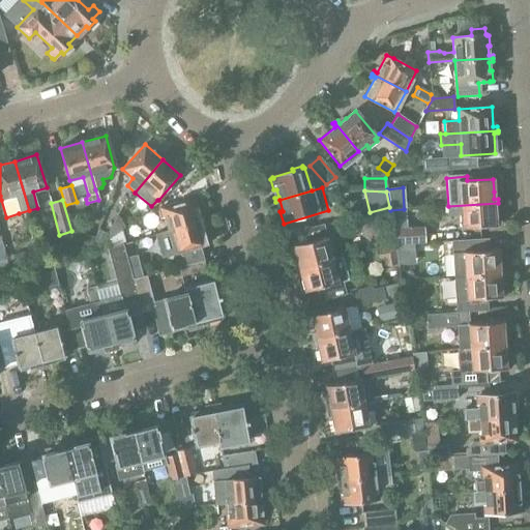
[(165,223),(167,231),(167,232),(200,223),(194,200),(160,209),(152,213),(155,225),(165,223)]
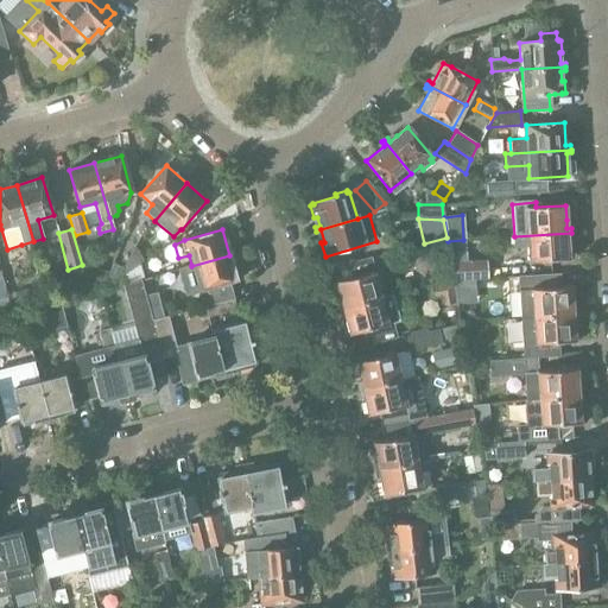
[(530,261),(569,259),(567,236),(571,235),(571,233),(514,236),(514,247),(529,247),(530,261)]
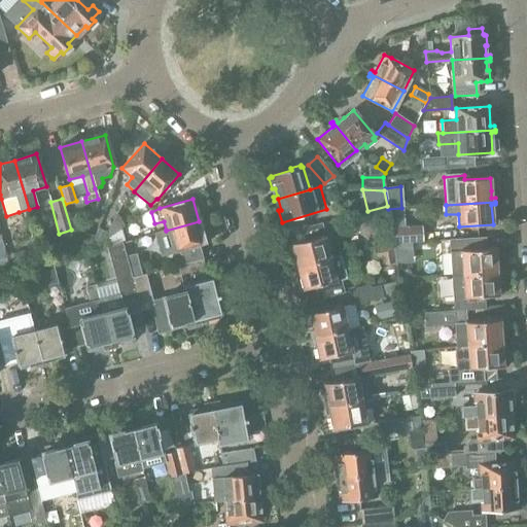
[(393,244),(415,242),(422,242),(421,227),(402,229),(401,209),(388,210),(393,244)]
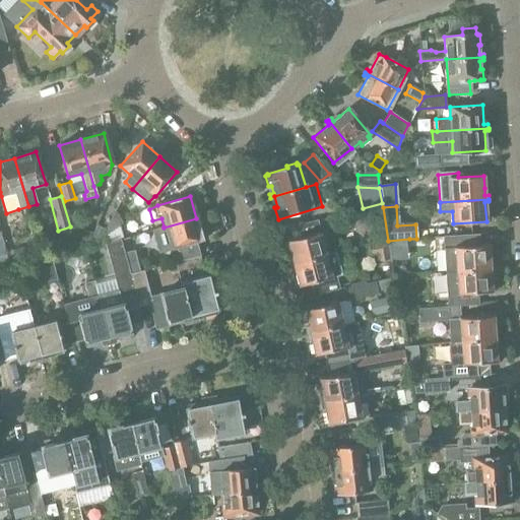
[(174,264),(175,263),(199,257),(195,243),(202,241),(196,218),(164,228),(164,226),(150,230),(156,253),(170,250),(174,264)]
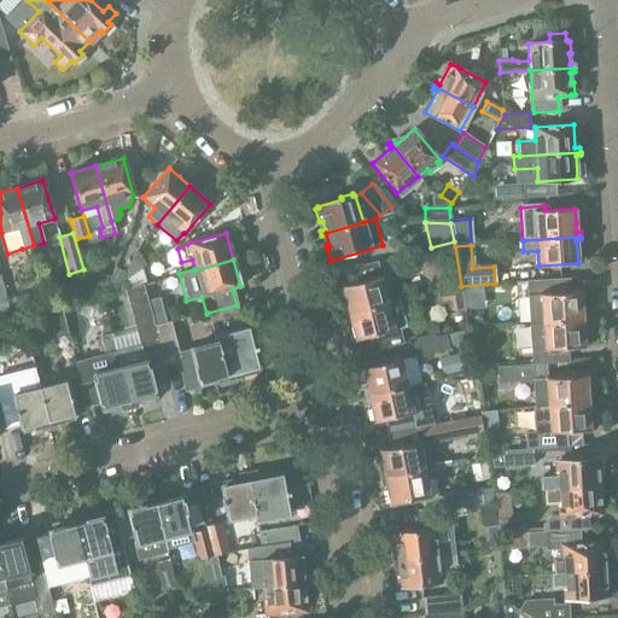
[(342,312),(343,315),(385,304),(379,278),(375,262),(350,269),(354,284),(340,287),(347,310),(342,312)]
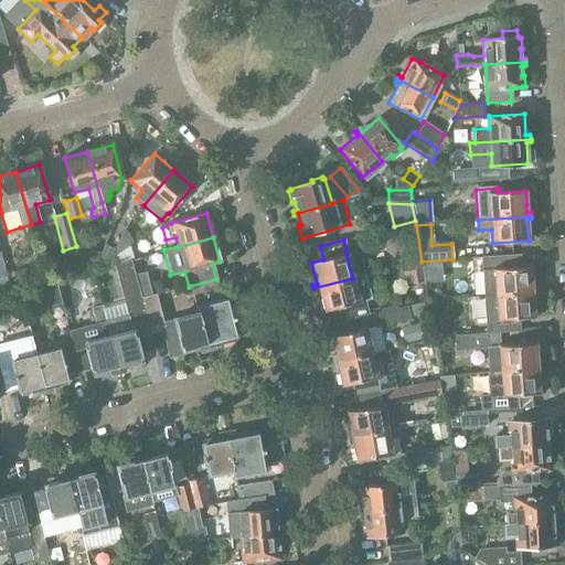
[(82,270),(87,268),(91,251),(92,251),(92,248),(81,246),(75,248),(82,270)]
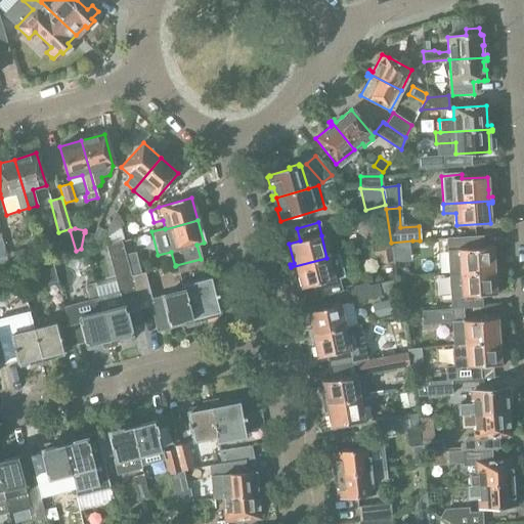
[(107,247),(120,243),(123,243),(119,228),(104,238),(107,247)]
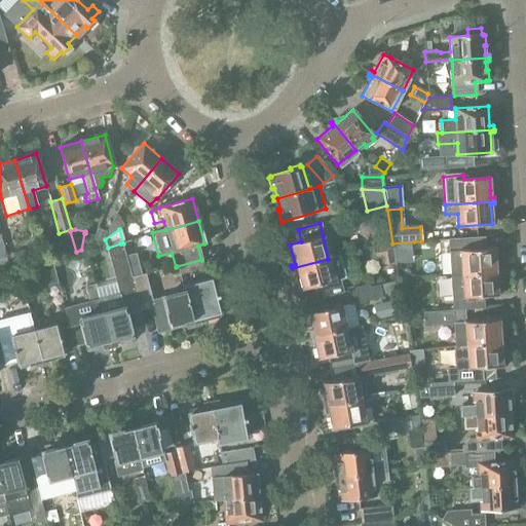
[(84,233),(81,250),(87,251),(95,234),(85,233),(84,233)]
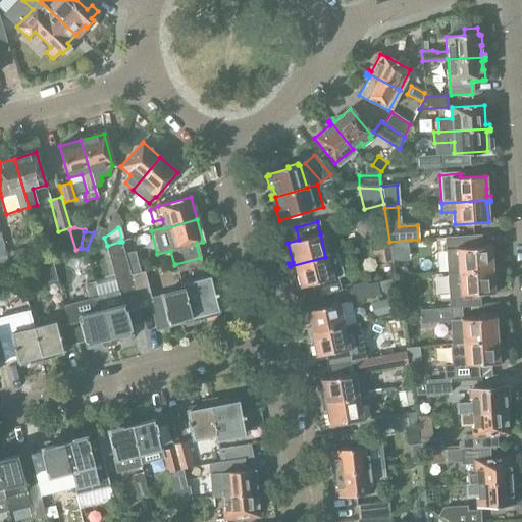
[(335,244),(337,253),(344,251),(351,249),(349,241),(335,244)]
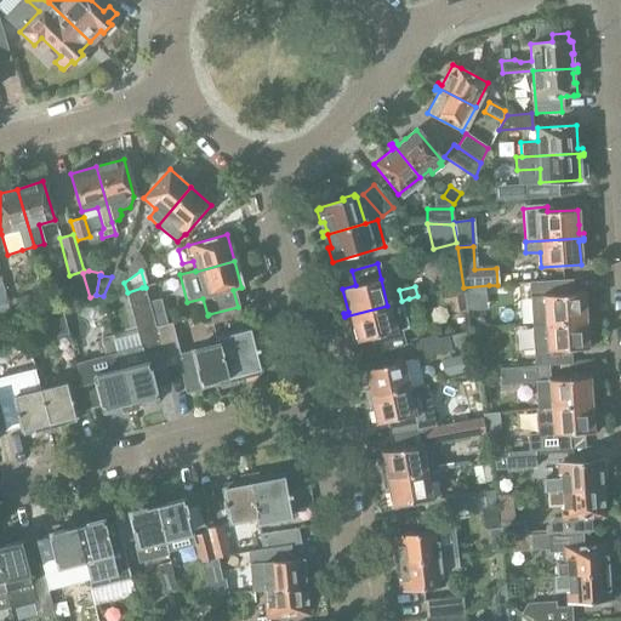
[(160,352),(154,328),(151,315),(148,307),(142,288),(127,292),(126,292),(142,357),(160,352)]
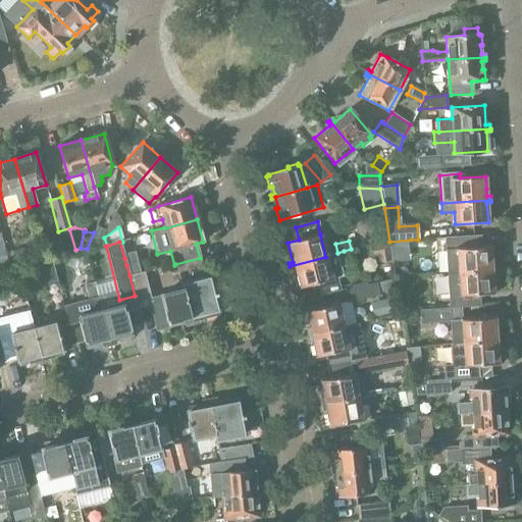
[(458,271),(491,269),(489,246),(457,249),(458,271)]
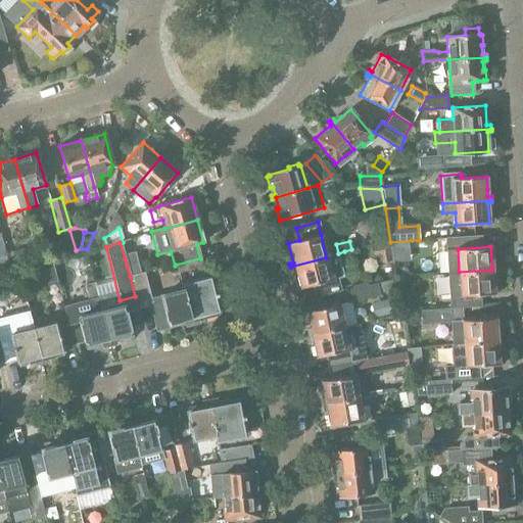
[(6,252),(9,267),(26,263),(22,248),(6,252)]
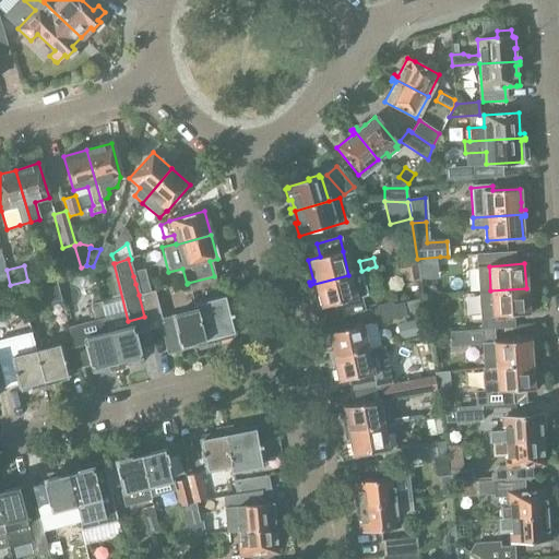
[(359,272),(348,275),(310,285),(311,288),(316,287),(321,308),(335,304),(339,318),(364,311),(360,298),(366,296),(359,272)]
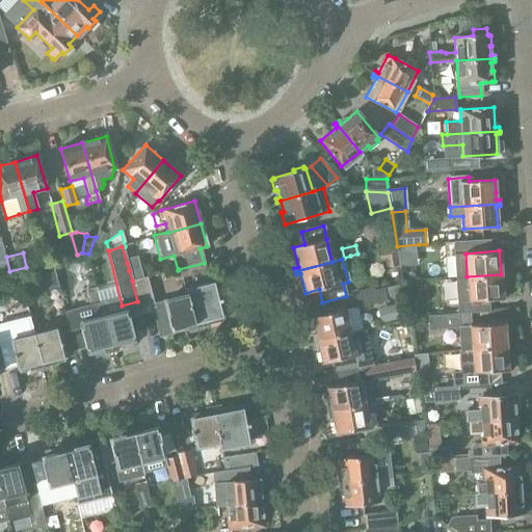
[(57,286),(52,264),(52,262),(20,269),(22,282),(43,277),(45,289),(57,286)]
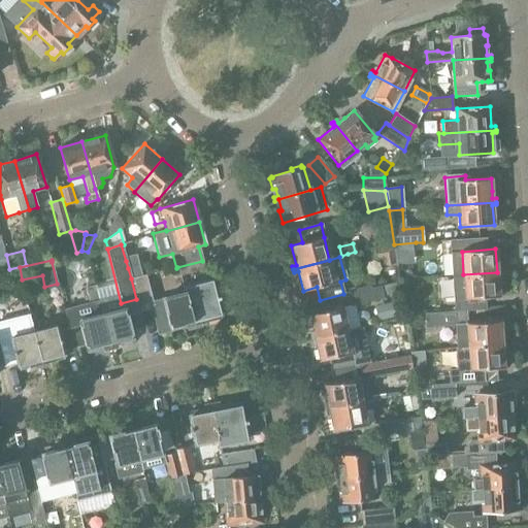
[(202,261),(177,267),(180,277),(205,270),(202,261)]
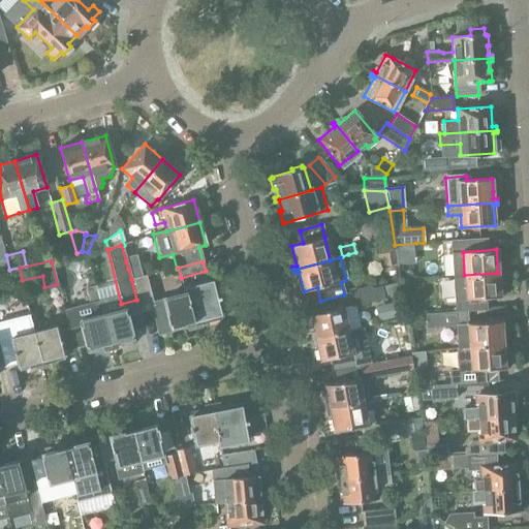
[(499,297),(498,273),(464,275),(466,299),(499,297)]
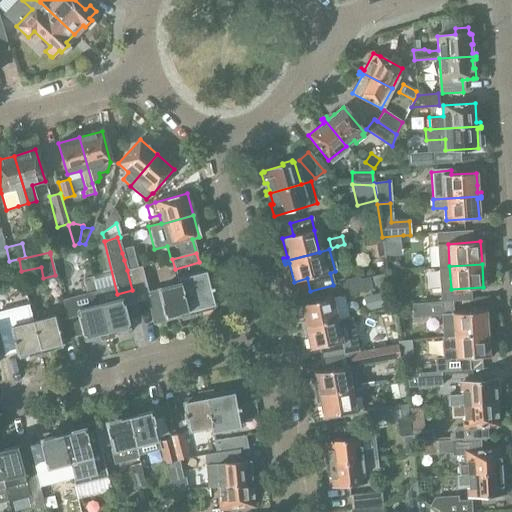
[(132,290),(134,301),(148,298),(149,297),(150,297),(152,304),(151,304),(155,323),(185,316),(187,316),(179,284),(148,292),(141,267),(127,270),(132,290)]
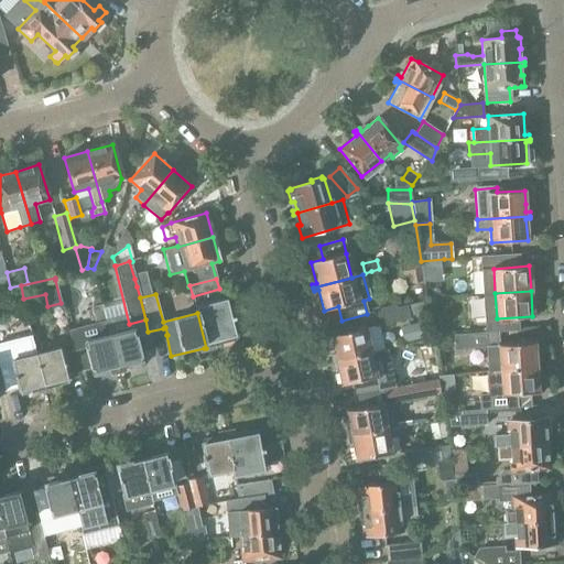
[(197,313),(206,348),(209,347),(235,340),(239,334),(230,301),(223,303),(223,301),(196,307),(197,313)]
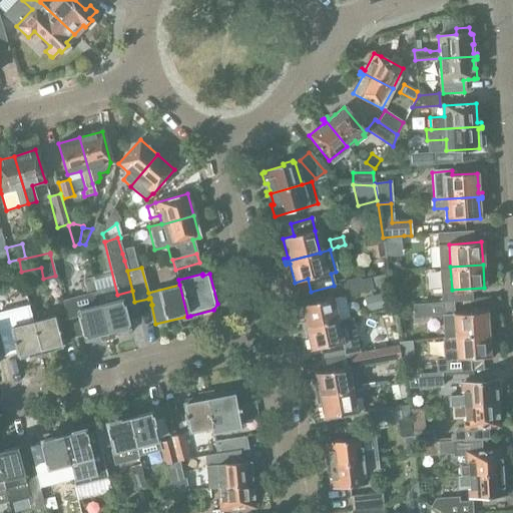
[(86,342),(104,337),(107,336),(99,306),(92,278),(82,280),(86,295),(62,301),(67,319),(72,338),(84,335),(86,342)]
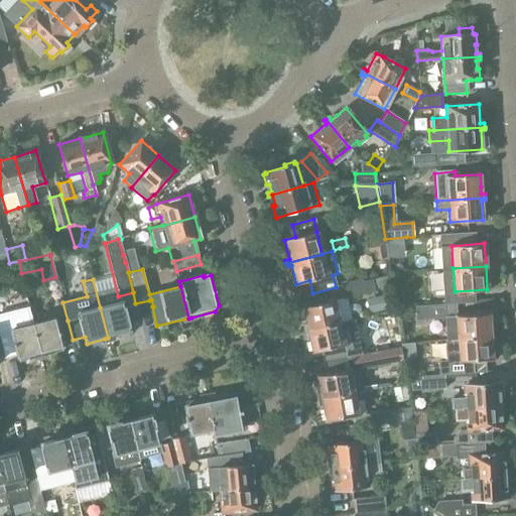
[(372,279),(341,286),(344,298),(375,292),(372,279)]
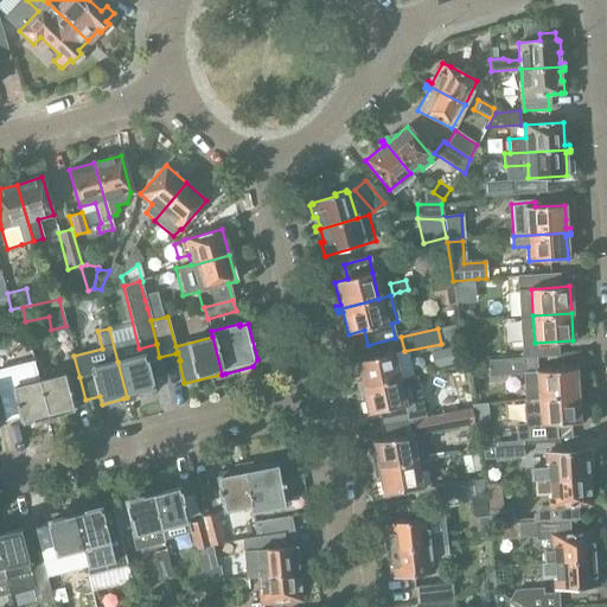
[(48,419),(38,381),(34,368),(10,374),(1,343),(0,343),(0,393),(14,390),(14,394),(12,394),(18,417),(21,417),(23,425),(44,420),(48,419)]
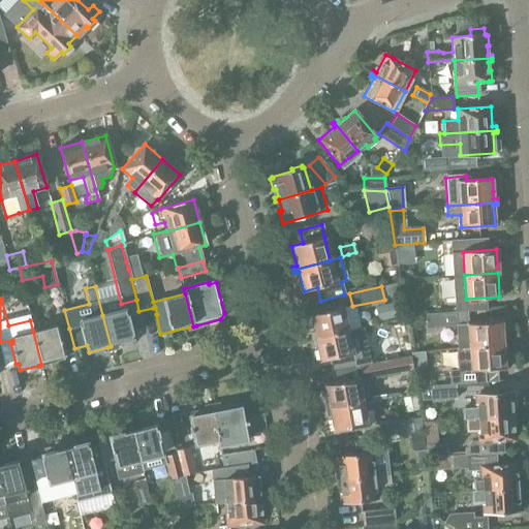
[(395,303),(374,307),(377,322),(398,317),(395,303)]
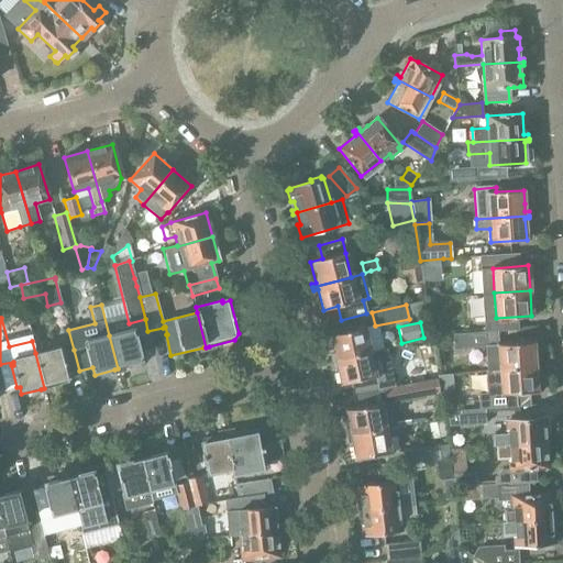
[(109,335),(118,368),(141,363),(139,355),(141,355),(140,352),(135,334),(133,334),(132,329),(109,335)]
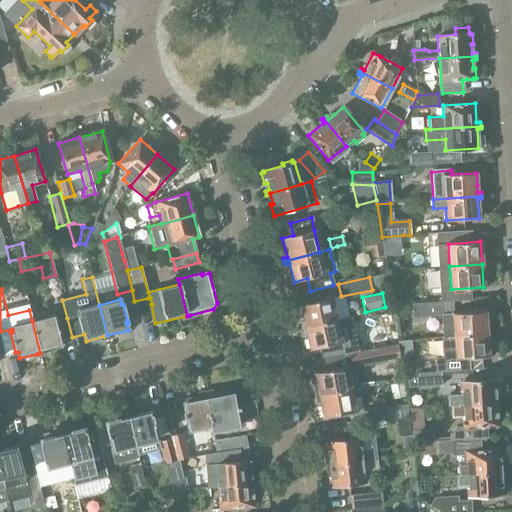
[(301,328),(337,321),(332,299),(300,306),(303,320),(304,324),(300,325),(301,328)]
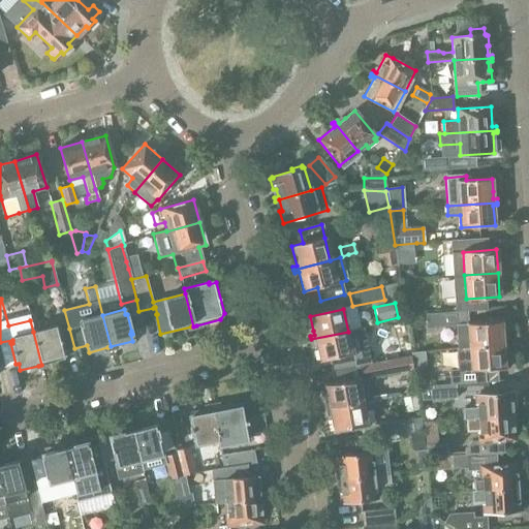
[(459,311),(426,314),(426,328),(459,325),(459,311)]
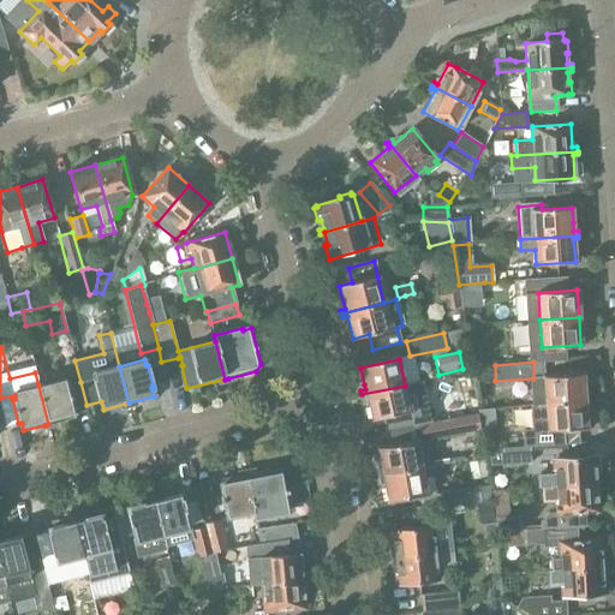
[(535,404),(585,400),(583,374),(543,376),(544,393),(533,394),(535,404)]
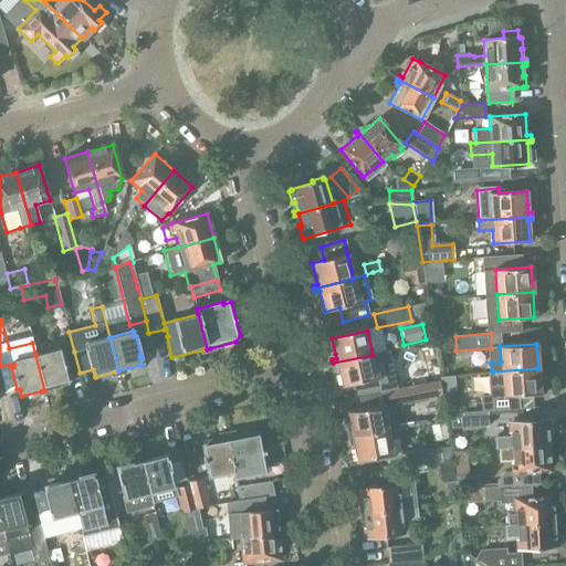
[(35,355),(44,390),(48,389),(67,384),(65,377),(80,373),(74,352),(61,355),(59,349),(35,355)]
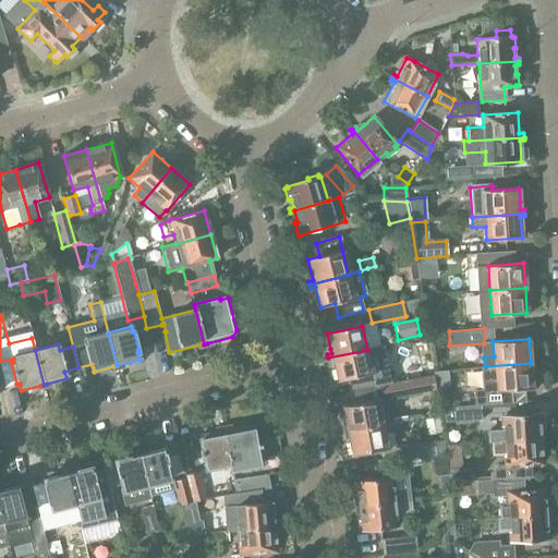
[(351,377),(354,390),(390,384),(381,347),(367,350),(328,358),(329,361),(334,360),(335,366),(328,367),(331,380),(338,379),(338,380),(351,377)]
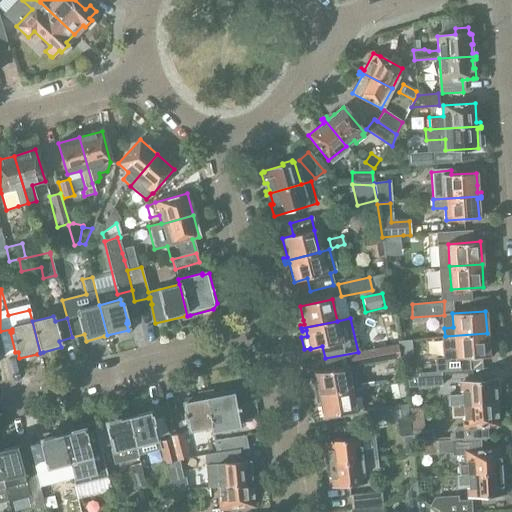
[(436,358),(437,371),(441,371),(482,369),(481,357),(488,356),(488,355),(493,355),(493,345),(487,345),(487,333),(445,336),(443,336),(444,358),(436,358)]
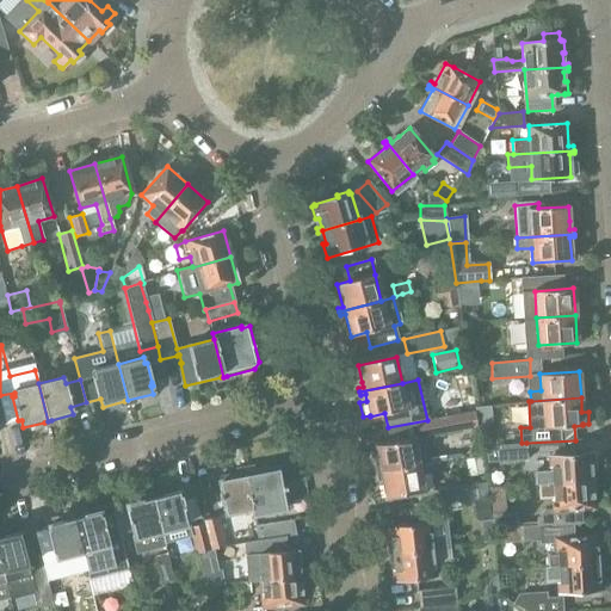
[(378,460),(380,469),(375,469),(376,473),(418,464),(413,438),(476,425),(473,411),(470,411),(433,419),(427,420),(388,427),(390,443),(375,445),(376,446),(370,448),(371,460),(378,460)]
